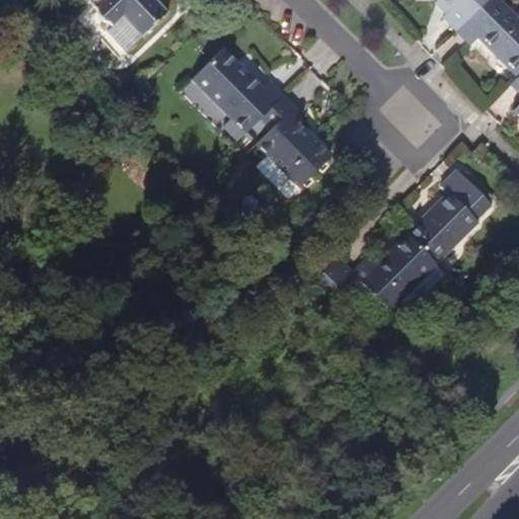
[(104,0),(96,9),(113,26),(124,16),(141,36),(167,13),(155,0),(104,0)]
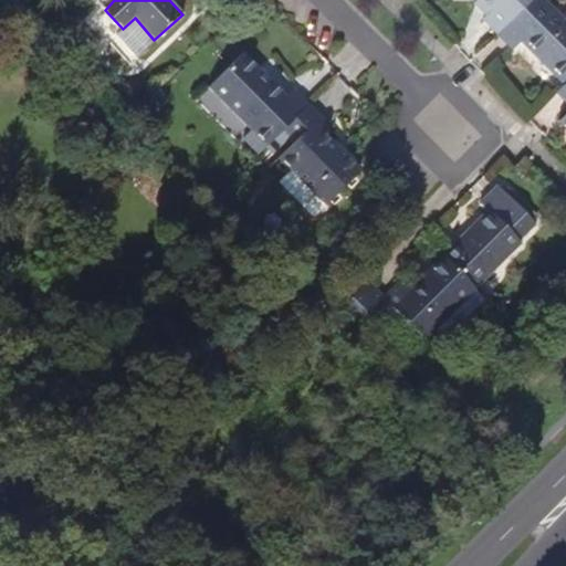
[(480,0),(477,3),(489,16),(492,11),(481,0),(480,0)]
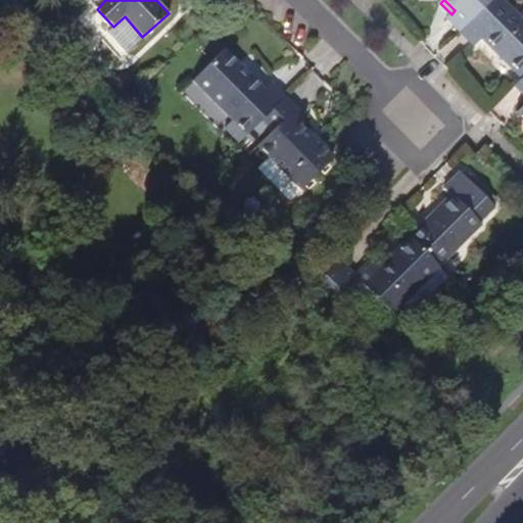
[(493,0),(444,0),(455,10),(452,14),(447,17),(462,32),(493,0)]
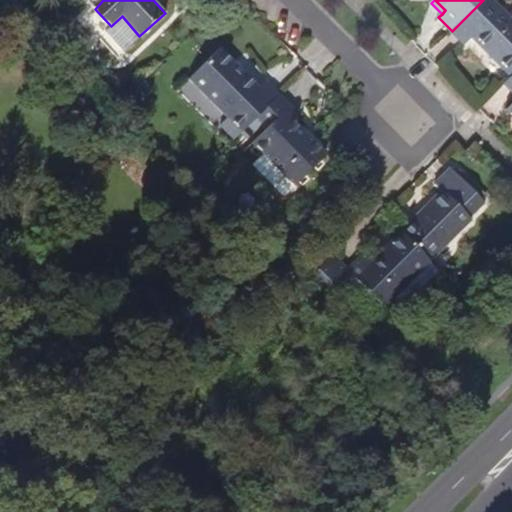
[(511,77),(511,21),(491,0),(483,0),(452,31),(466,45),(473,38),(511,77)]
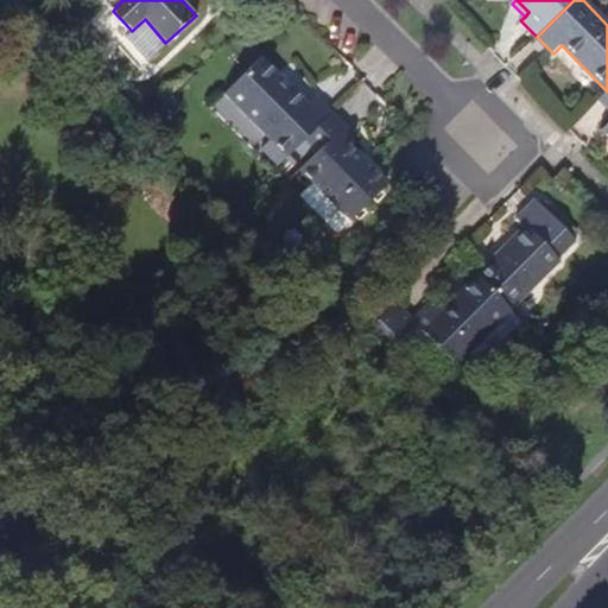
[(165,43),(145,19),(132,31),(127,36),(147,59),(165,43)]
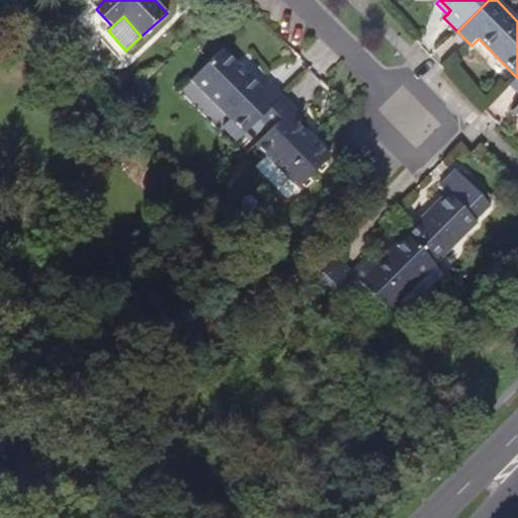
[(239,141),(258,121),(282,97),(269,83),(261,91),(223,51),(192,81),(230,120),(225,126),(239,141)]
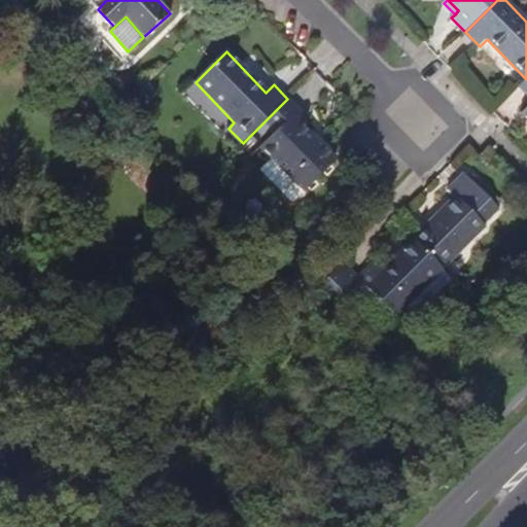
[(296,198),(303,191),(335,161),(300,126),(307,118),(287,99),(262,124),(274,135),(260,148),(270,159),(265,165),(262,162),(256,168),(256,172),(261,177),(265,175),(286,198),(283,200),(289,205),(293,205),(299,200),(296,198)]
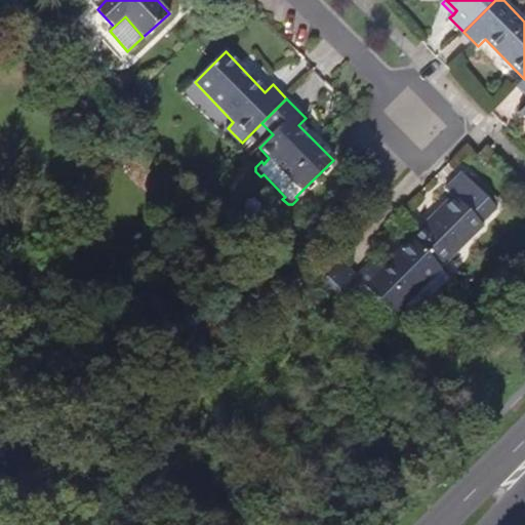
[(454,197),(412,239),(440,267),(482,226),(480,224),(495,208),(462,174),(446,190),(454,197)]
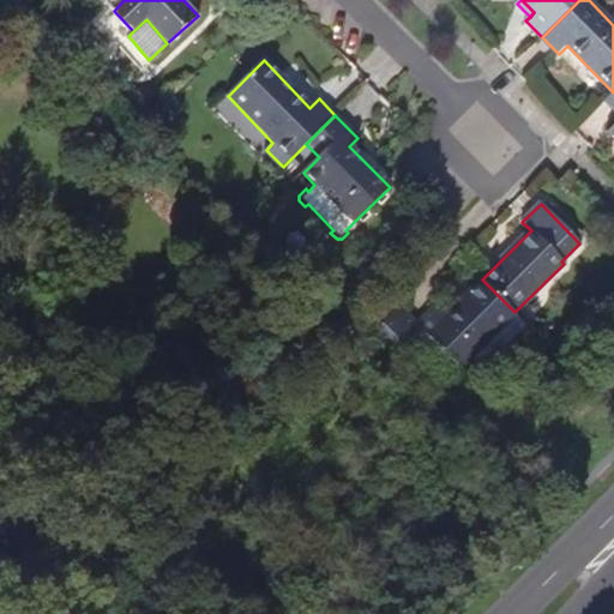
[(515,312),(482,280),(445,315),(435,306),(417,324),(420,326),(408,338),(426,356),(438,344),(459,366),(515,312)]
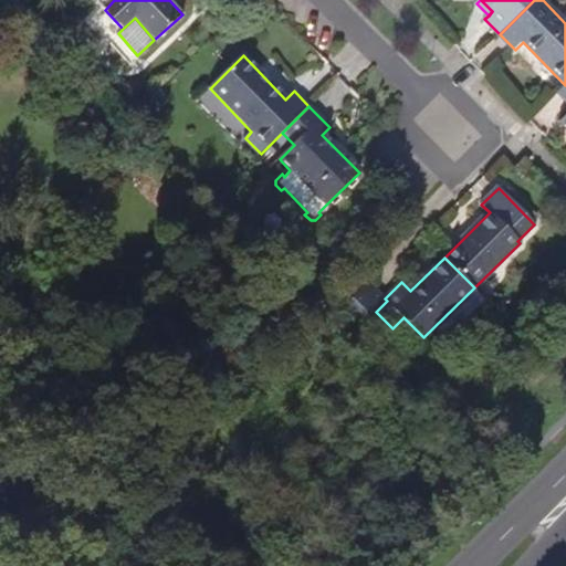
[(385,299),(368,282),(344,306),(359,323),(385,299)]
